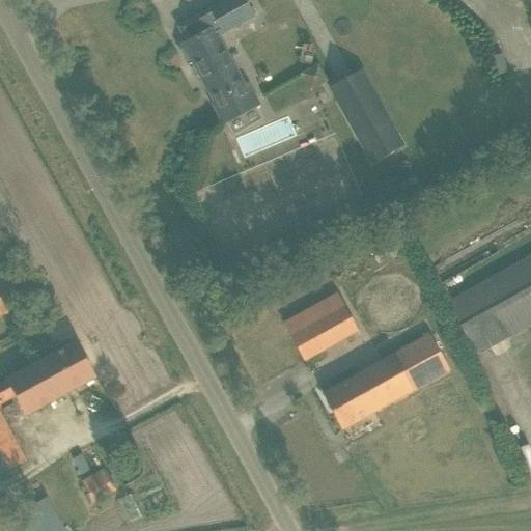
[(224,124),(259,105),(248,86),(245,87),(217,37),(253,17),(244,0),(227,0),(178,27),(187,43),(179,47),(189,65),(193,62),(215,103),(213,104),(224,124)]
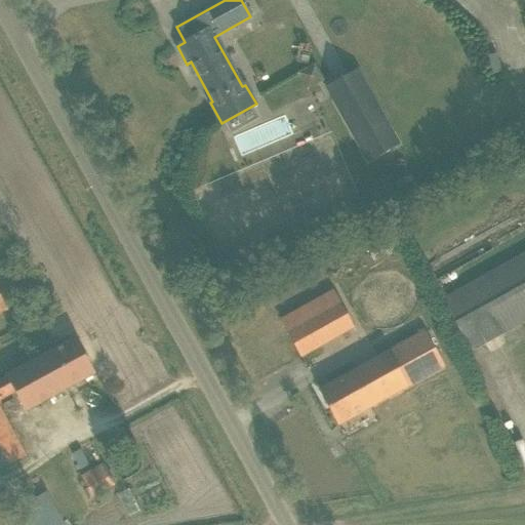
[(366,163),(400,145),(359,70),(325,88),(366,163)]
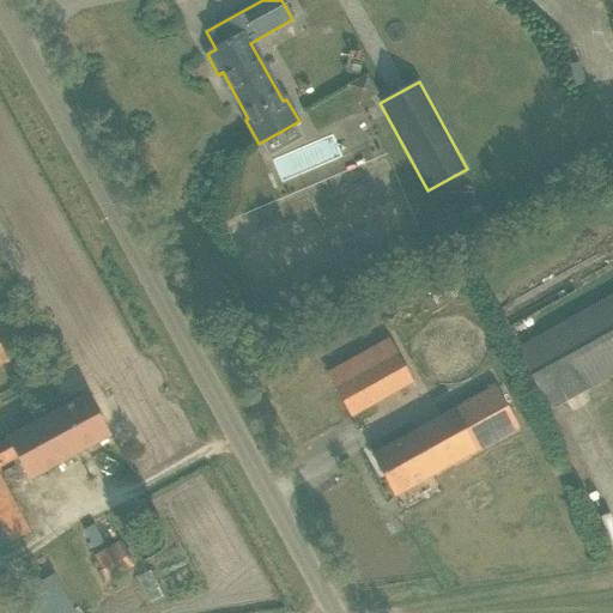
[(612,374),(612,295),(516,350),(550,410),(612,374)]
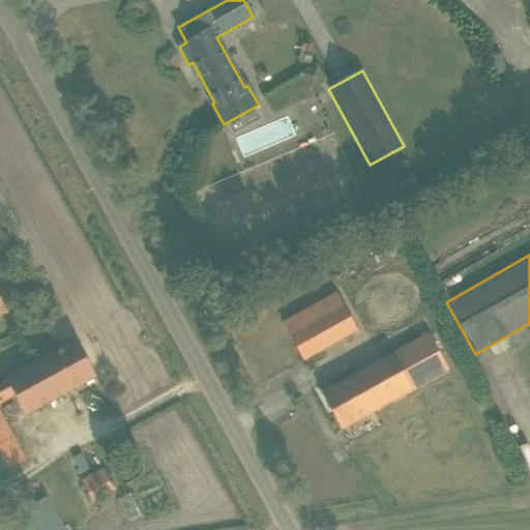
[(0,281),(0,314),(21,306),(10,277),(0,281)]
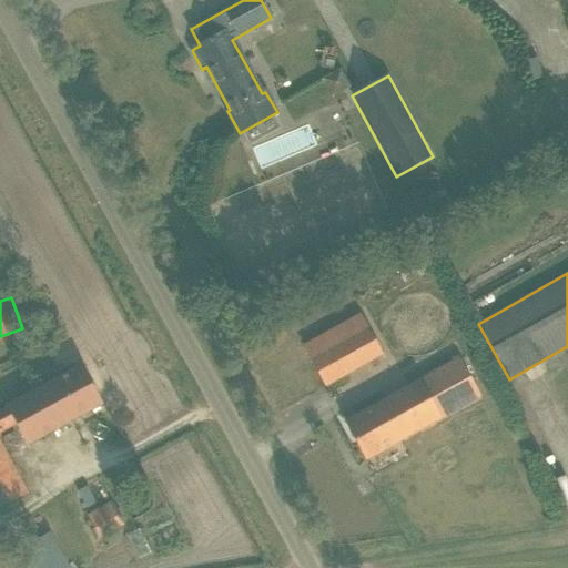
[(383,354),(361,314),(304,347),(325,385),(383,354)]
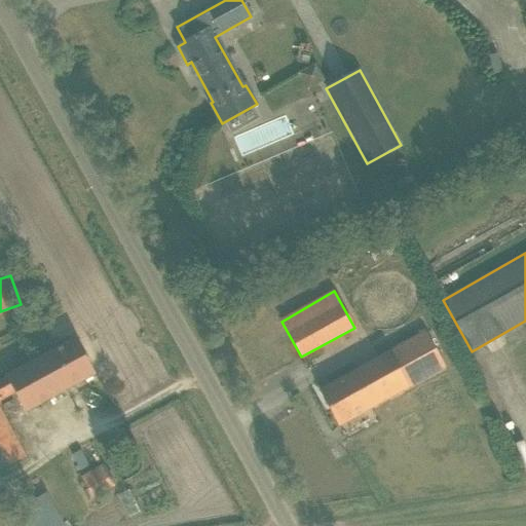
[(320,391),(339,425),(445,367),(425,333),(320,391)]
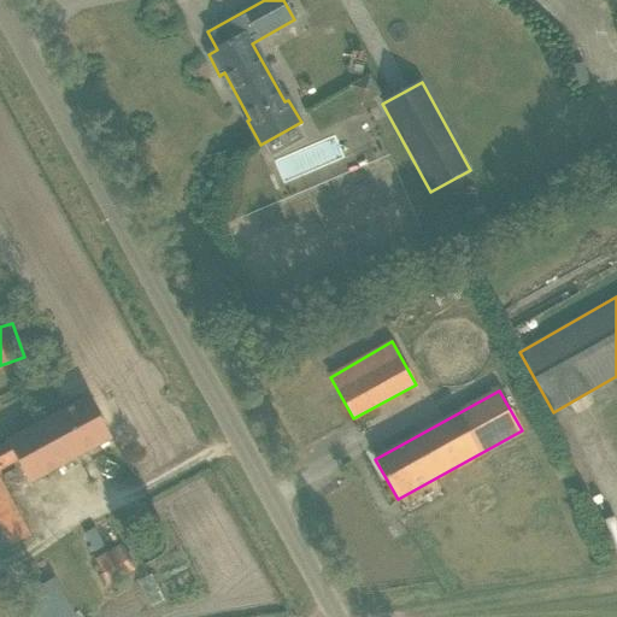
[(29,483),(110,439),(88,399),(0,446),(0,552),(30,536),(0,481),(0,469),(17,460),(29,483)]
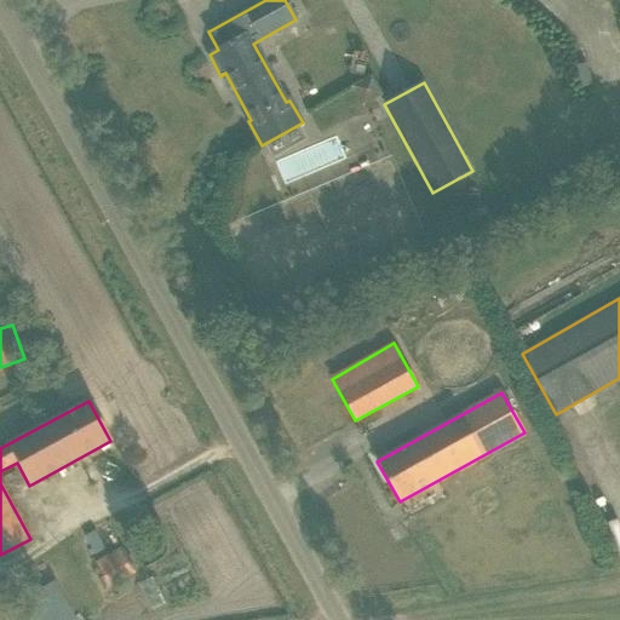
[(96,564),(108,586),(135,570),(122,549),(96,564)]
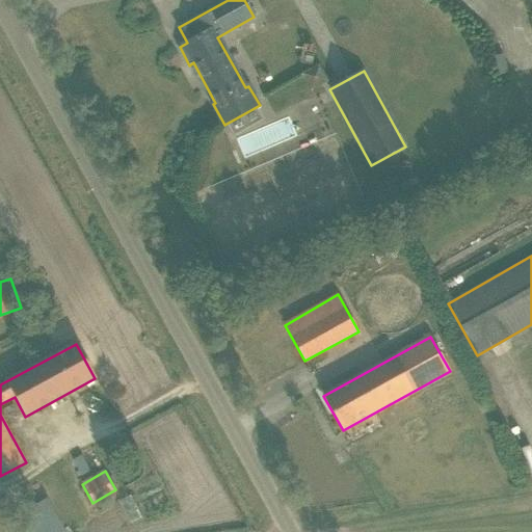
[(63,531),(47,499),(20,512),(29,531),(63,531)]
